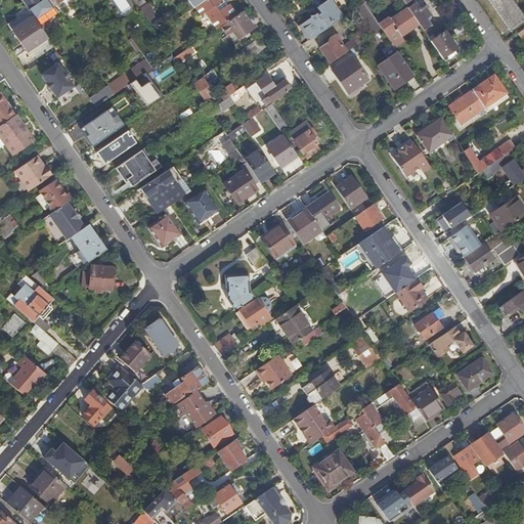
[(22,0),(34,16),(36,19),(45,13),(40,6),(38,3),(42,0),(22,0)]
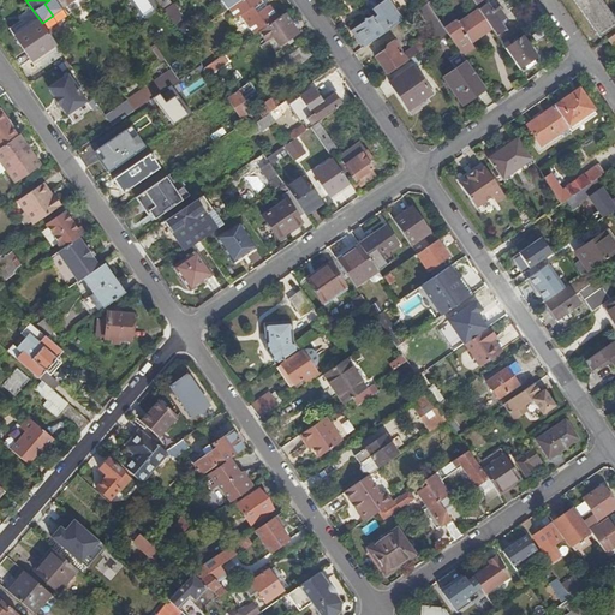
[(49,0),(45,4),(47,7),(49,6),(54,15),(64,9),(58,0),(49,0)]
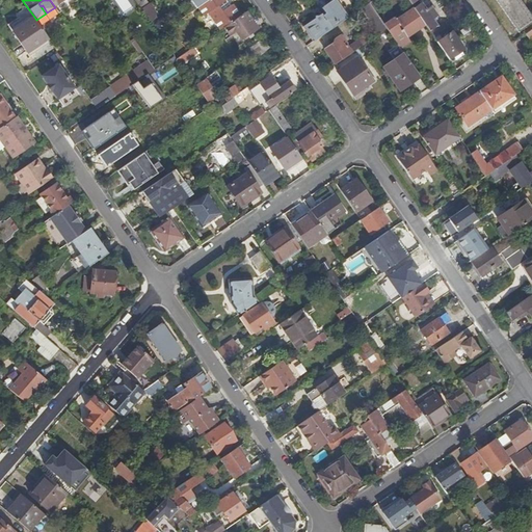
[(50,0),(55,7),(59,12),(77,0),(50,0)]
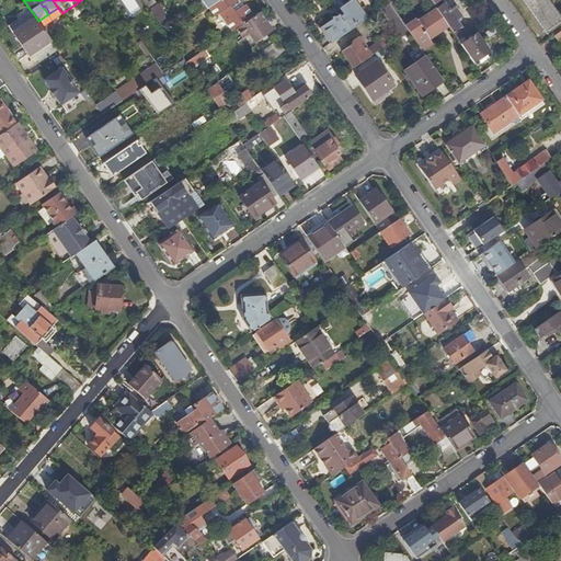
[(218,0),(209,7),(215,15),(216,16),(220,13),(232,32),(237,29),(242,24),(254,16),(245,4),(243,7),(238,0),(218,0)]
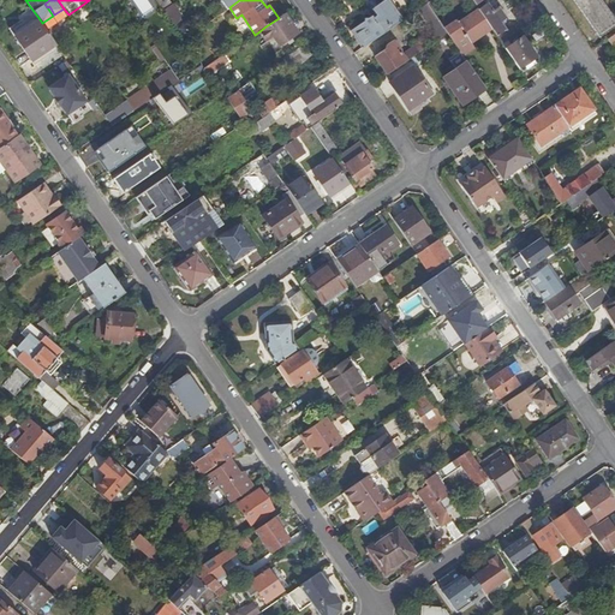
[(353,30),(365,47),(404,21),(389,0),(384,0),(375,7),(374,9),(378,15),(376,17),(375,15),(371,17),(365,18),(365,22),(353,30)]
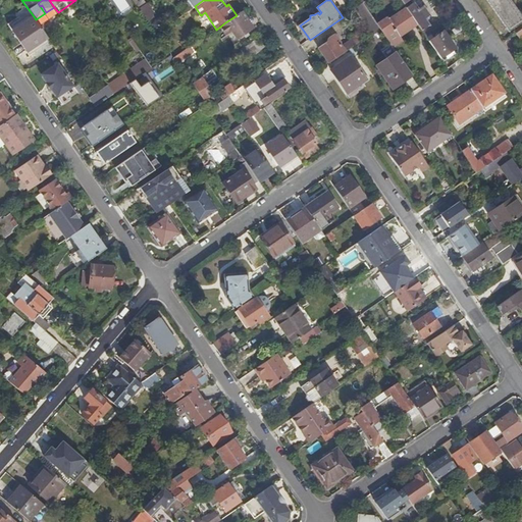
[(401,0),(406,8),(418,24),(422,31),(424,34),(426,37),(439,28),(435,21),(429,24),(425,18),(430,15),(424,6),(419,9),(414,2),(409,6),(406,2),(408,0),(401,0)]
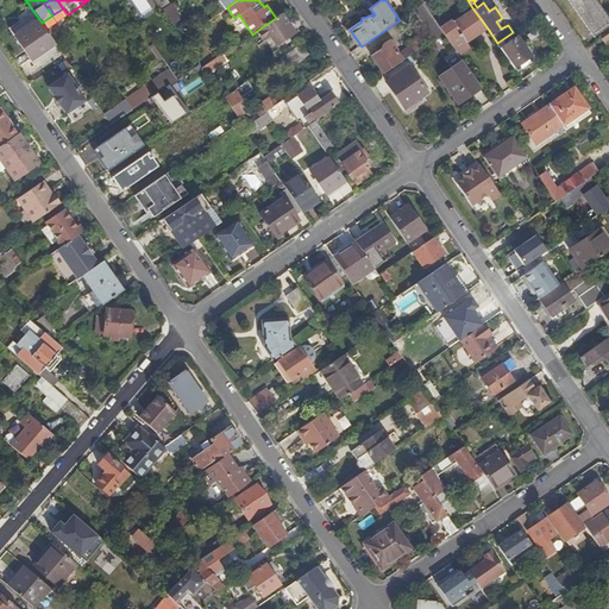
[(608,19),(596,0),(570,0),(594,36),(608,25),(608,19)]
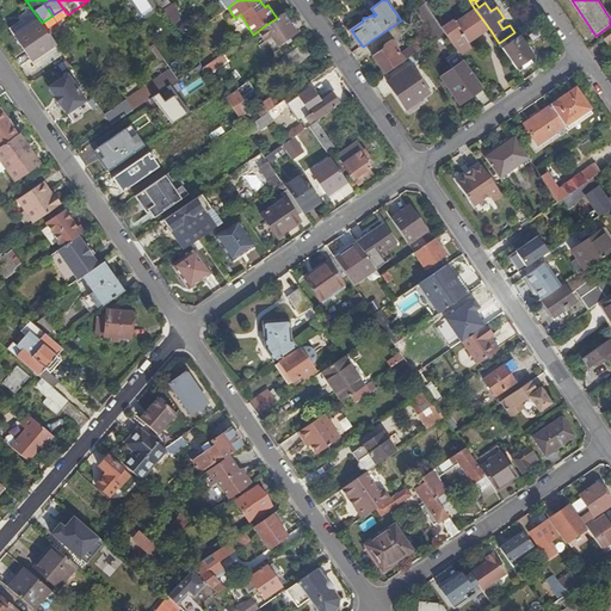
[(425,4),(417,10),(437,39),(445,34),(442,28),(433,16),(425,4)]
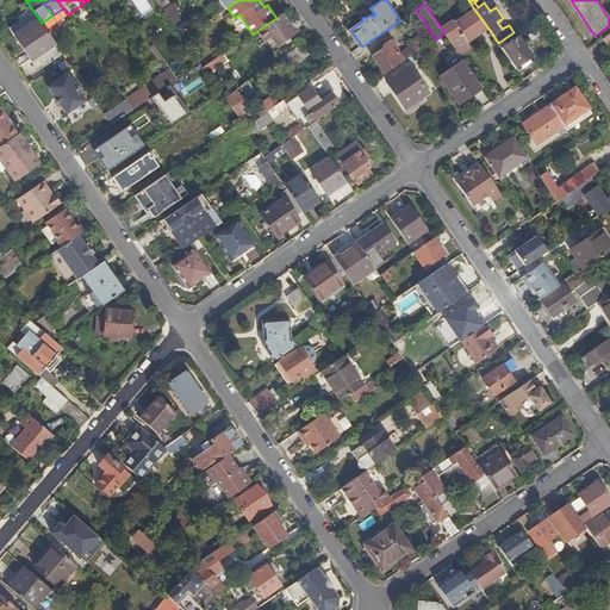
[(489,29),(474,10),(454,23),(453,20),(441,27),(444,33),(458,54),(460,56),(472,49),(468,43),(489,29)]
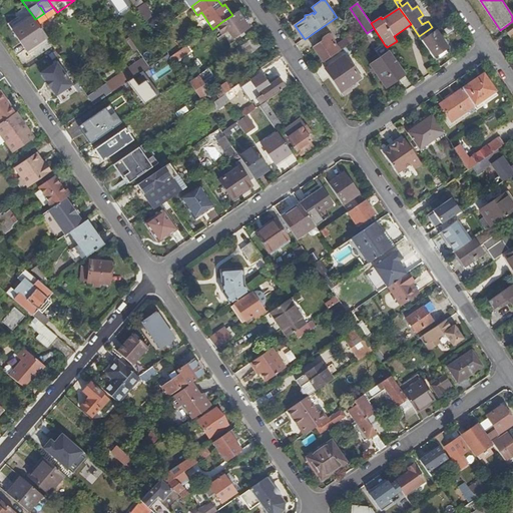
[(221,22),(227,31),(233,39),(240,34),(249,28),(237,11),(232,15),(221,22)]
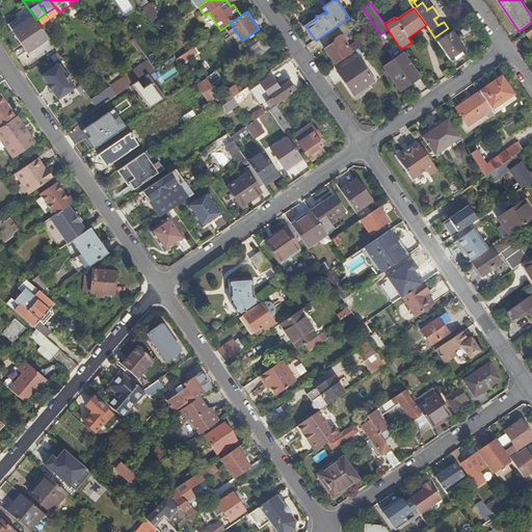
[(28,53),(49,38),(36,20),(34,17),(14,31),(28,53)]
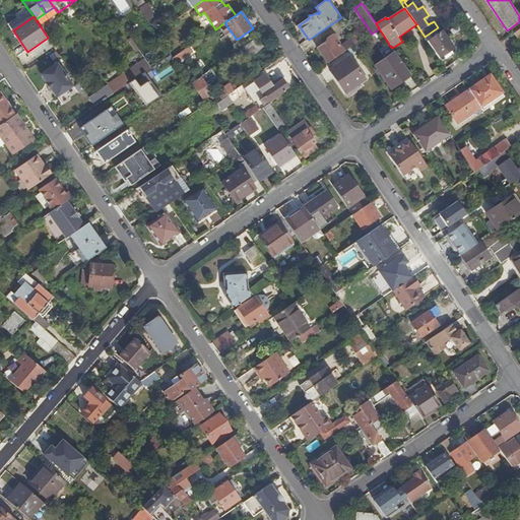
[(224,22),(219,26),(225,35),(226,35),(231,31),(224,22)]
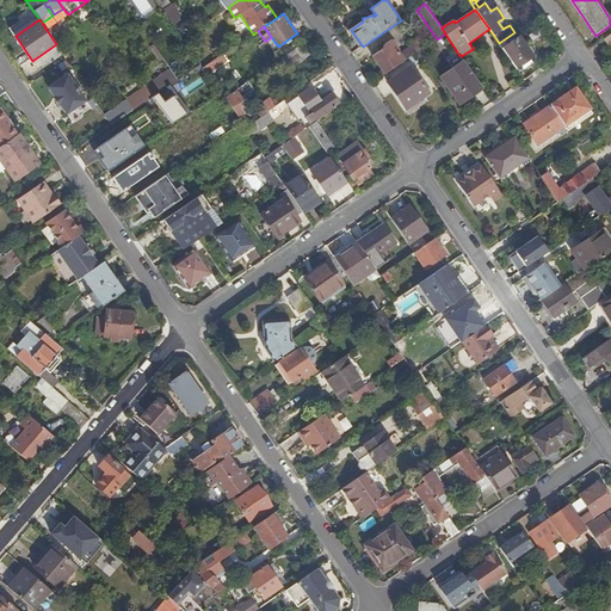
[(519,37),(503,49),(516,68),(525,62),(526,66),(535,60),(519,37)]
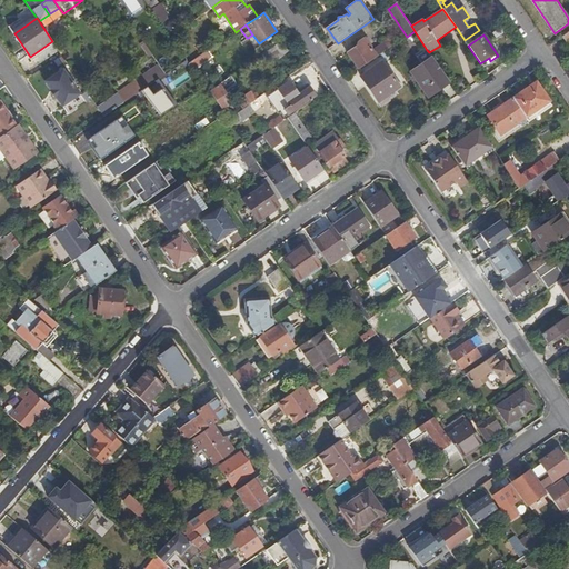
[(348,51),(359,69),(378,57),(386,51),(389,49),(385,43),(373,50),(371,45),(366,36),(358,41),(358,45),(348,51)]
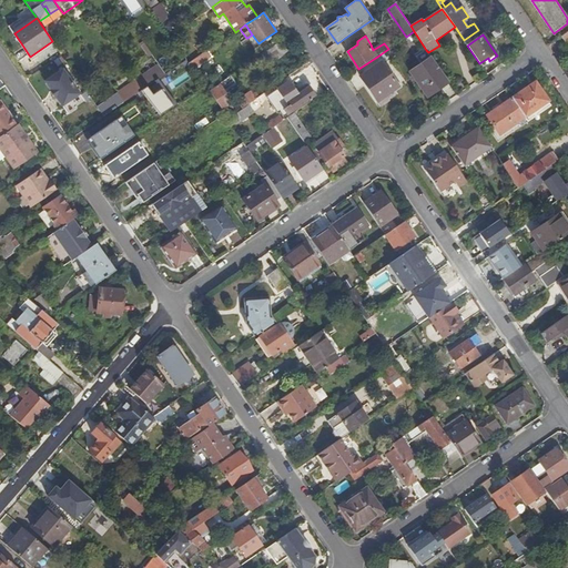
[(391,39),(384,43),(388,49),(395,43),(391,39)]
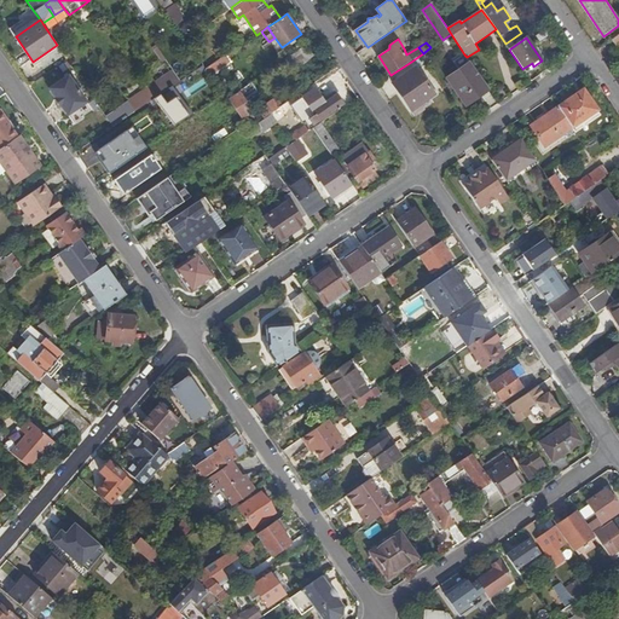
[(304,47),(285,59),(294,71),(313,55),(304,47)]
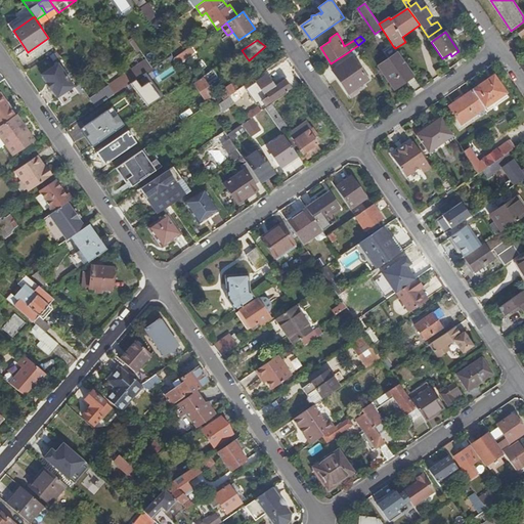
[(192,46),(178,56),(175,58),(177,62),(178,64),(197,52),(192,46)]
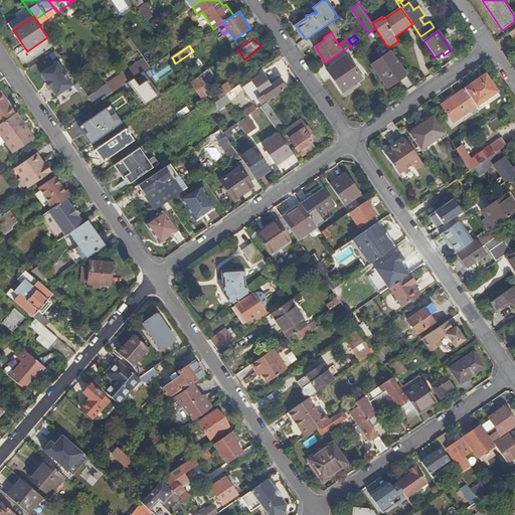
[(388,47),(386,45),(377,51),(382,57),(372,64),(387,89),(407,75),(388,47)]
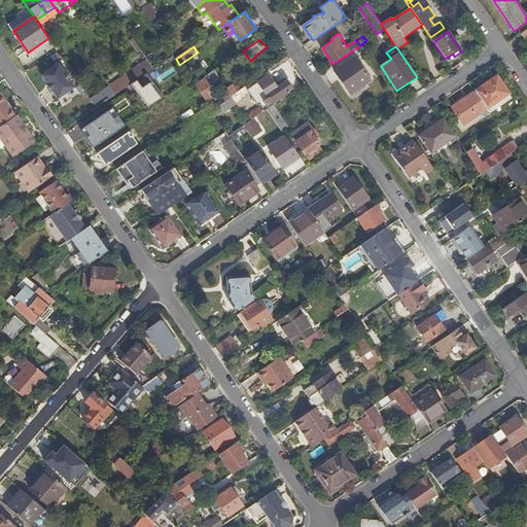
[(354,57),(334,70),(350,94),(371,80),(354,57)]
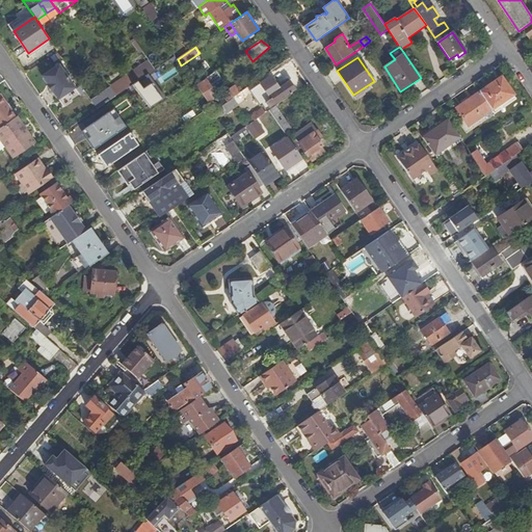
[(149,60),(129,74),(136,82),(147,76),(155,70),(149,60)]
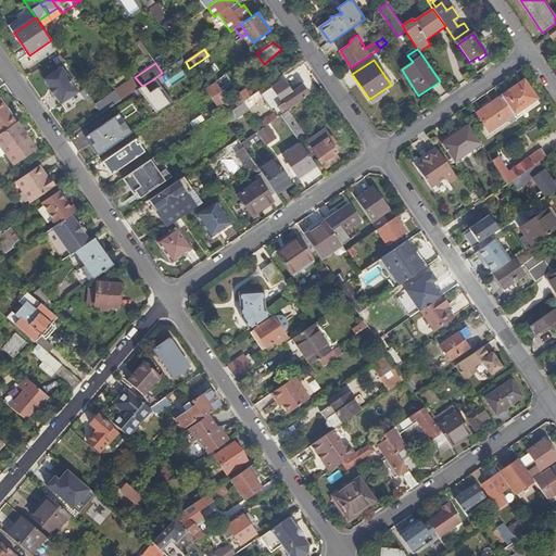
[(61,67),(45,79),(62,103),(78,91),(61,67)]
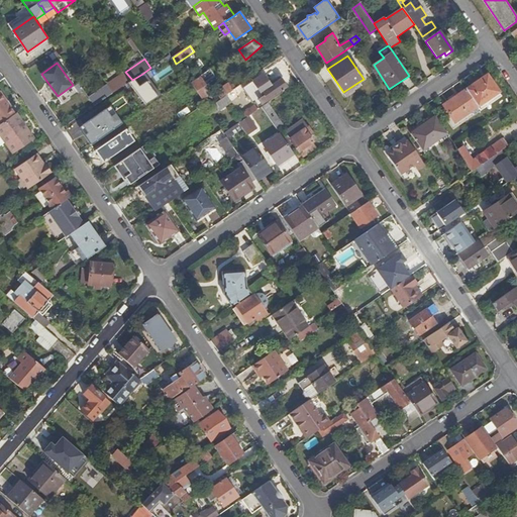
[(204,86),(206,85),(219,76),(213,67),(200,76),(201,78),(192,84),(207,105),(215,100),(211,95),(211,93),(209,89),(207,91),(204,86)]
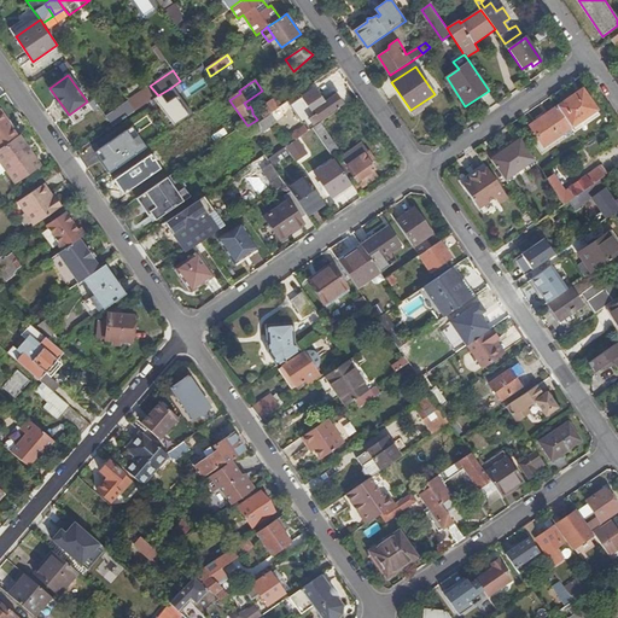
[(150,86),(128,100),(128,101),(135,111),(143,106),(158,95),(150,86)]
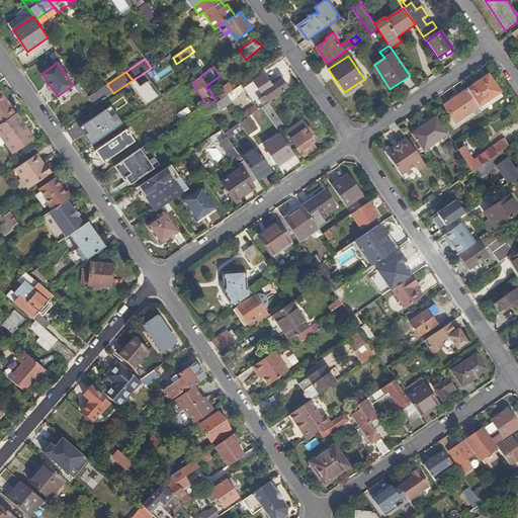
[(264,74),(243,88),(253,104),(256,102),(259,106),(287,87),(282,79),(272,85),(264,74)]
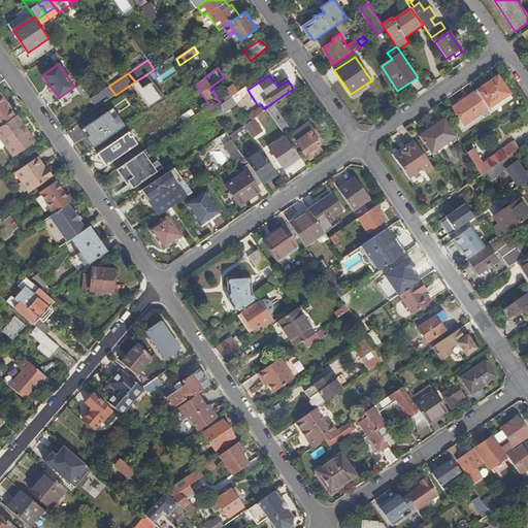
[(498,76),(476,91),(491,112),(513,98),(498,76)]
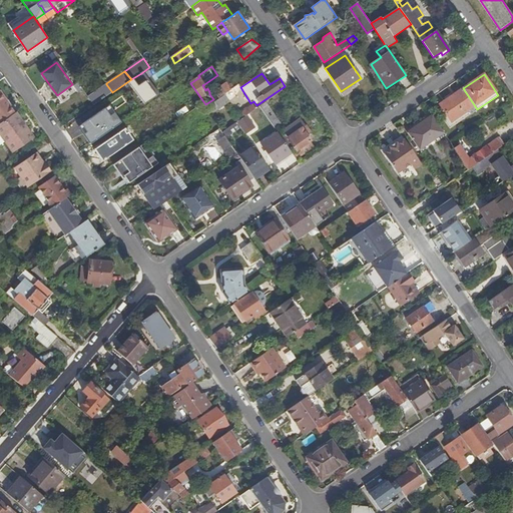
[(185,79),(154,100),(158,106),(170,97),(183,114),(201,102),(188,82),(185,79)]
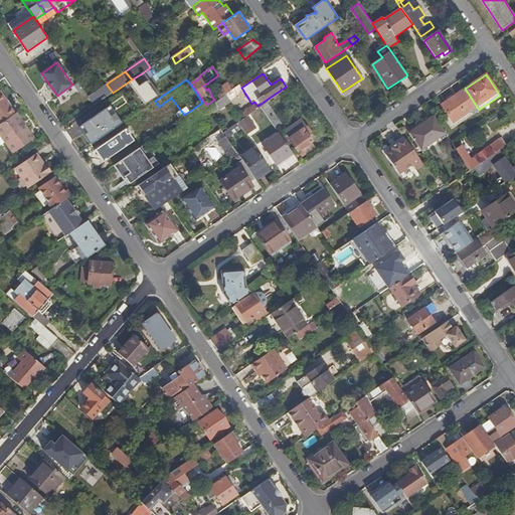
[(138,82),(132,88),(145,105),(158,96),(146,80),(140,86),(138,82)]
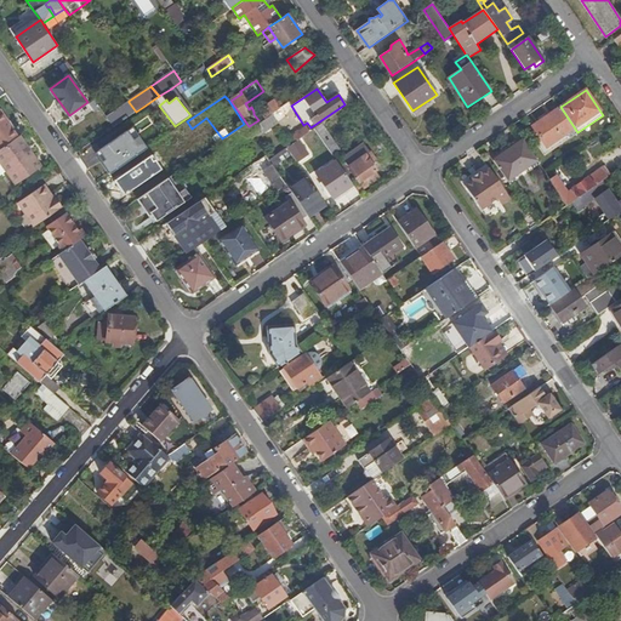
[(273,100),(260,109),(265,118),(279,108),(273,100)]
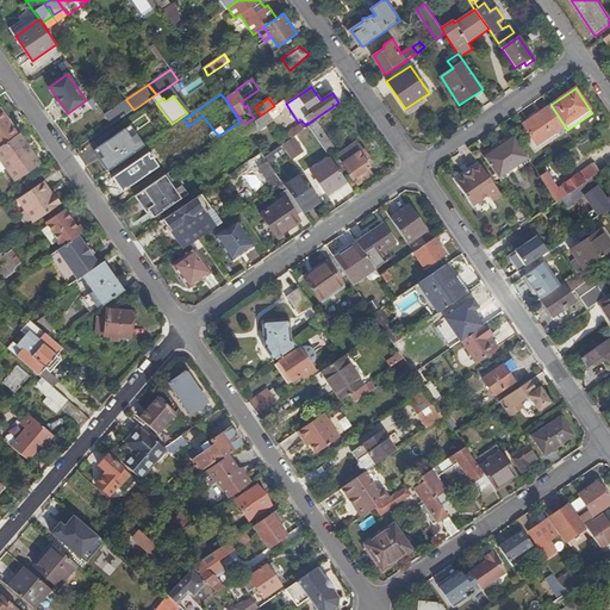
[(91,109),(86,100),(68,113),(73,120),(91,109)]
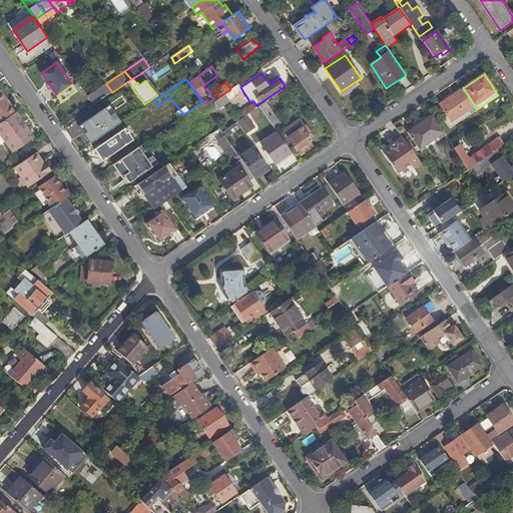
[(106,84),(88,96),(93,105),(112,92),(106,84)]
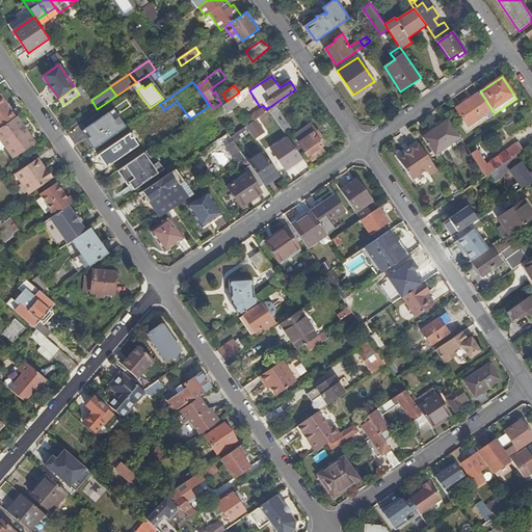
[(495,113),(480,91),(457,108),(463,117),(469,126),(479,118),(482,123),(495,113)]
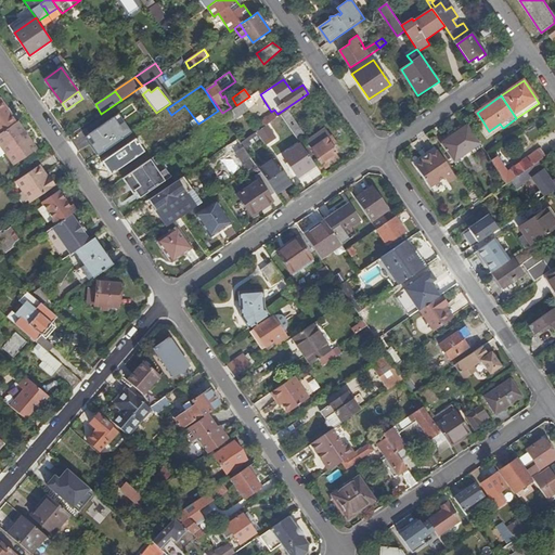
[(0,132),(15,123),(0,100),(0,132)]
